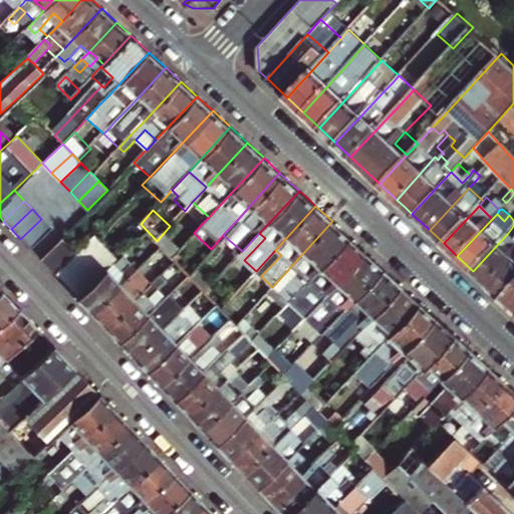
[(50,228),(41,219),(20,239),(29,249),(50,228)]
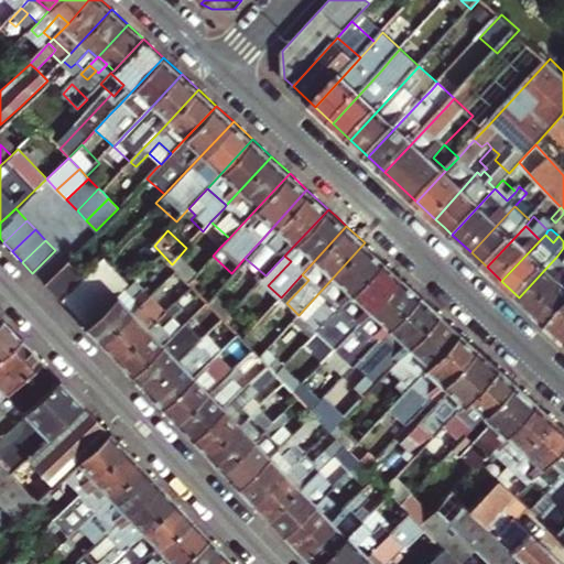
[(317,333),(326,324),(383,261),(365,242),(321,291),(328,297),(305,322),(317,333)]
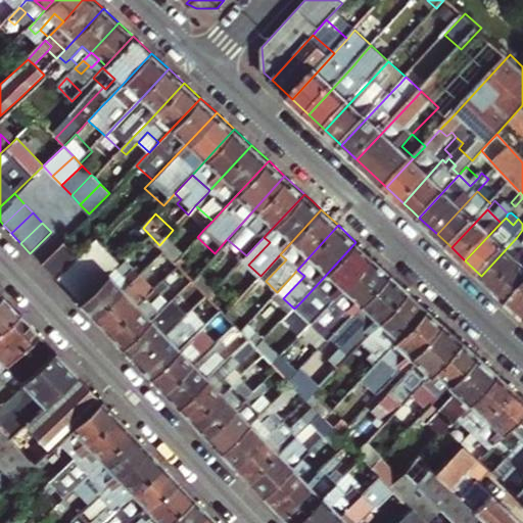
[(183,252),(167,237),(159,245),(163,250),(175,262),(182,253),(183,252)]
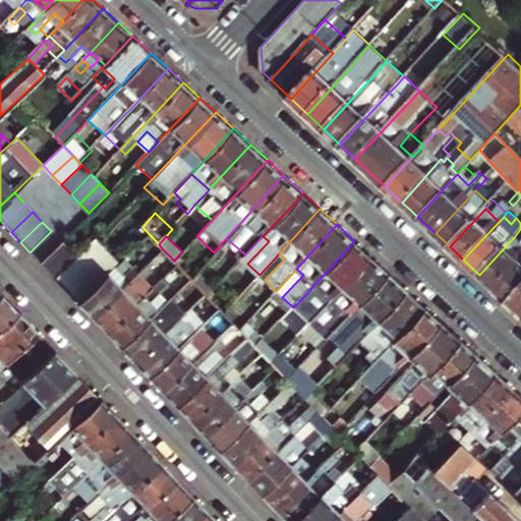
[(235,266),(252,283),(259,275),(247,264),(269,241),(263,236),(245,254),(235,266)]
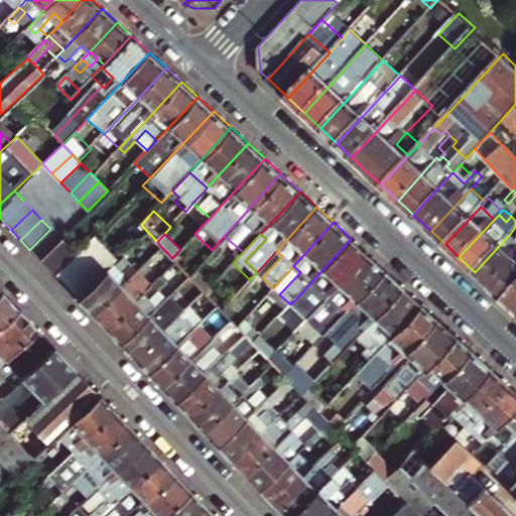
[(489,285),(515,256),(515,240),(510,234),(475,272),(489,285)]
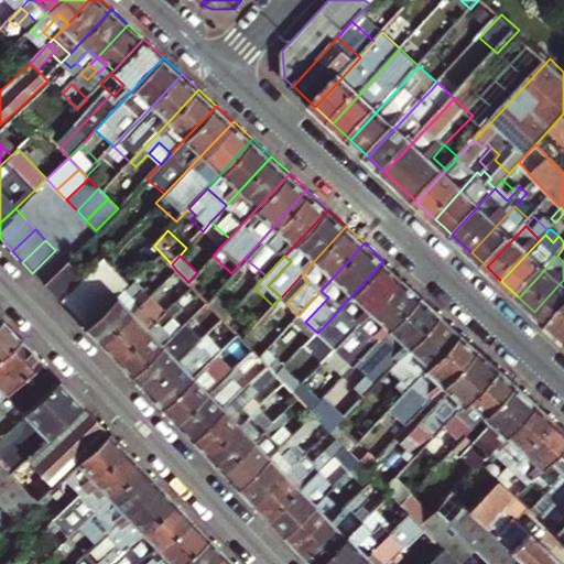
[(43,284),(58,300),(84,274),(67,259),(43,284)]
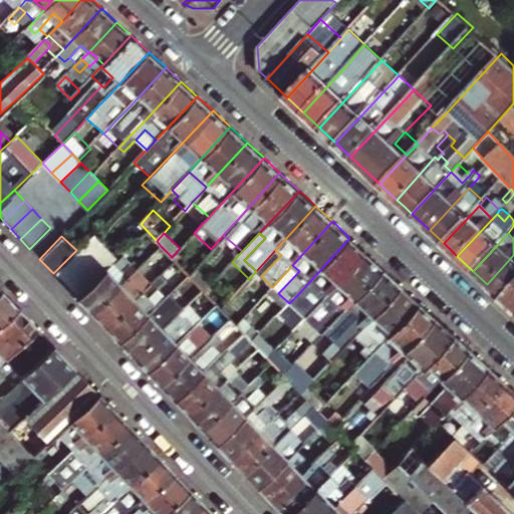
[(76,250),(53,273),(76,297),(113,263),(115,261),(91,236),(76,250)]
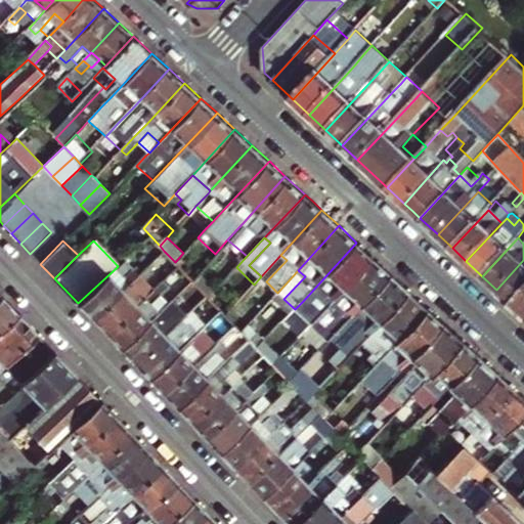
[(198,247),(193,243),(183,253),(182,254),(186,258),(198,247)]
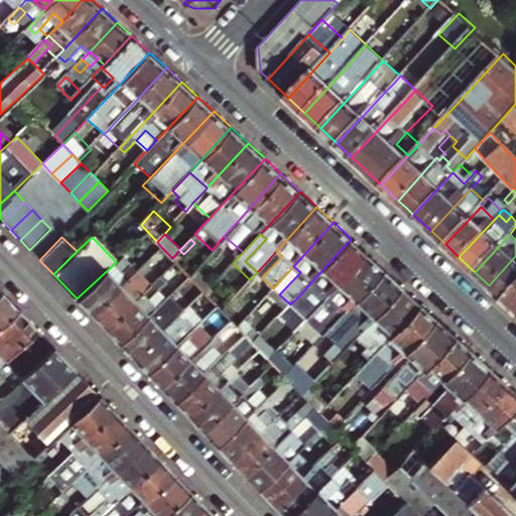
[(326,299),(367,253),(351,239),(298,296),(304,301),(295,311),(305,321),(326,299)]
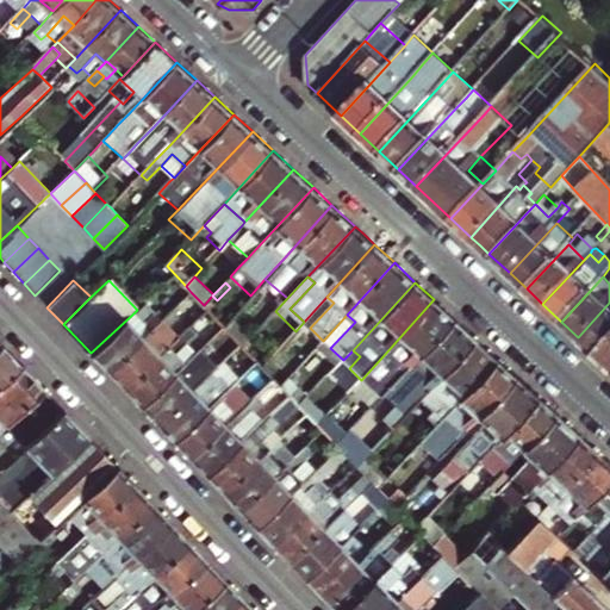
[(296,331),(316,349),(317,347),(323,341),(310,328),(334,303),(327,297),(304,322),(296,331)]
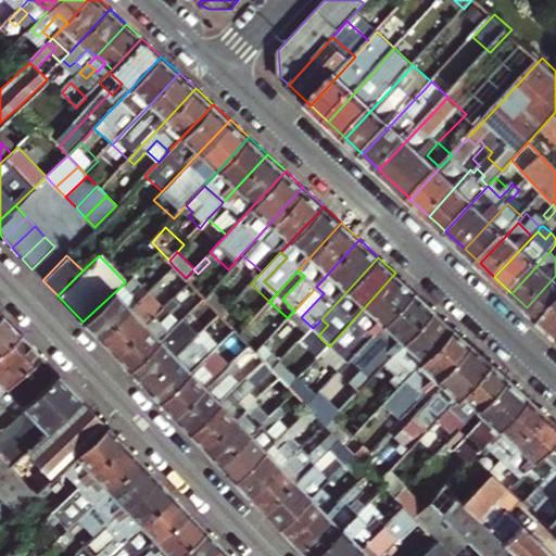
[(98,338),(147,291),(161,279),(162,278),(155,272),(133,293),(123,285),(83,321),(98,338)]
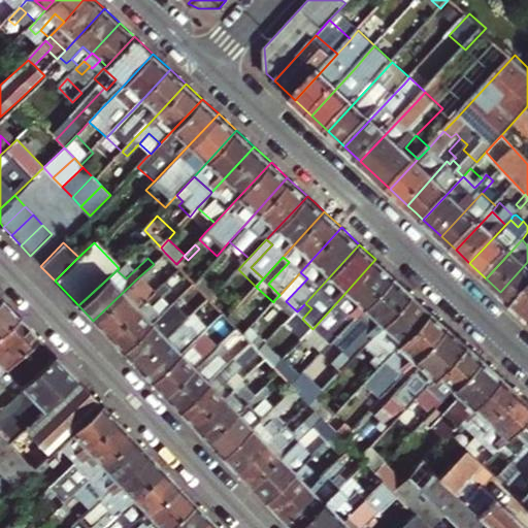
[(394,275),(375,259),(333,306),(312,329),(309,332),(308,333),(326,351),(345,329),(364,308),(394,275)]
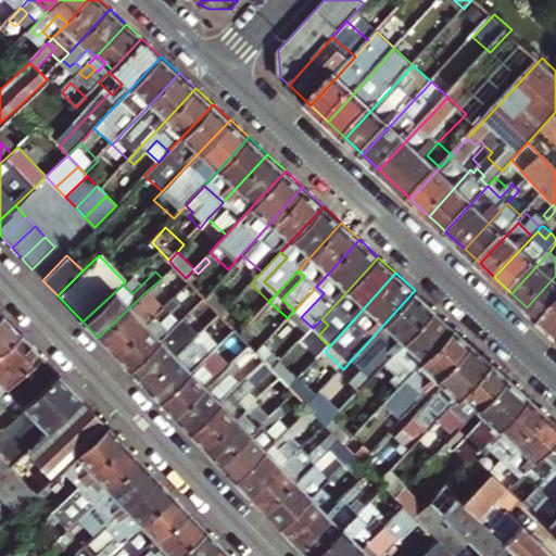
[(543,321),(555,307),(555,276),(527,307),(543,321)]
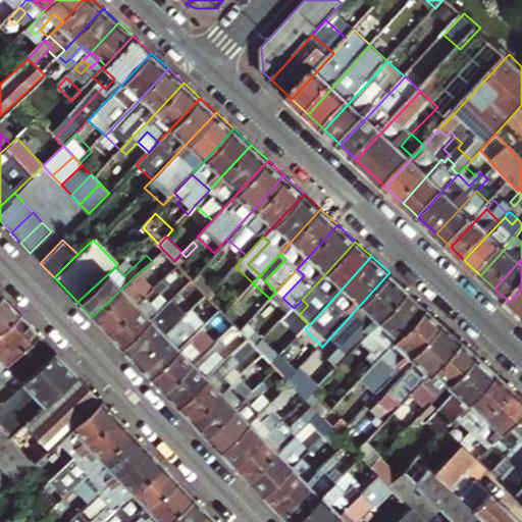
[(138,273),(144,280),(157,268),(151,262),(138,273)]
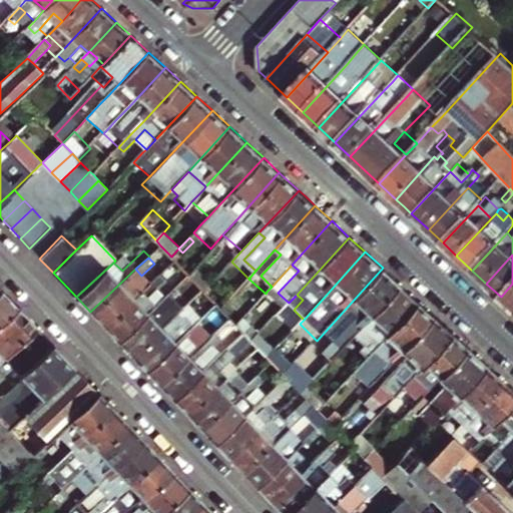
[(285,308),(289,303),(278,293),(299,271),(292,265),(272,287),(267,292),(285,308)]
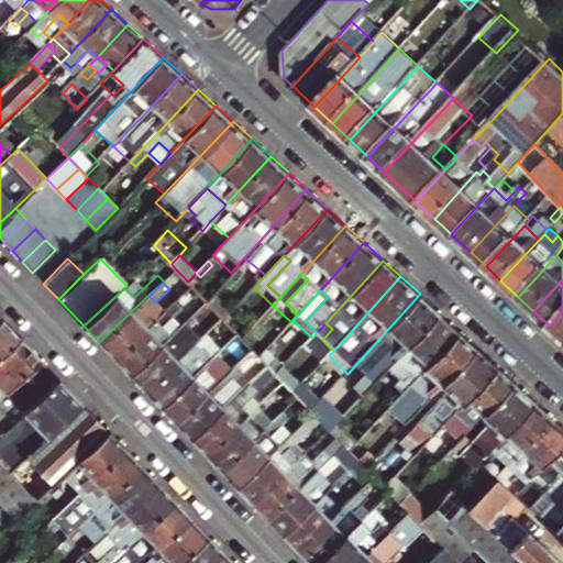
[(400,356),(440,312),(420,294),(388,329),(393,334),(378,350),(382,352),(376,357),(365,370),(377,381),(400,356)]
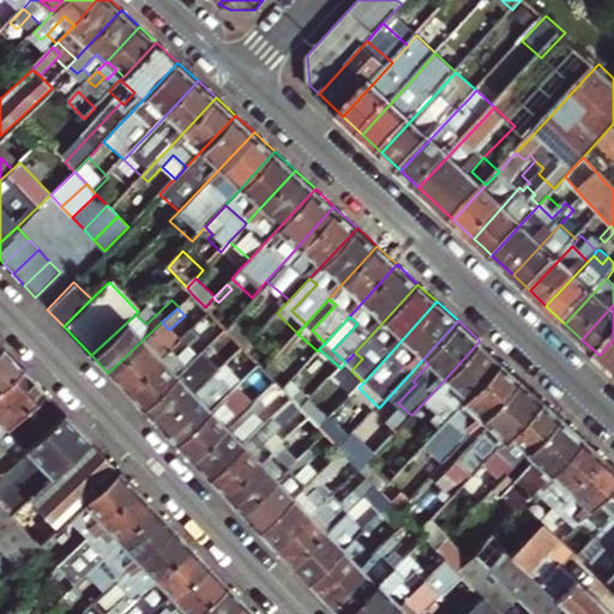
[(169,330),(162,321),(108,373),(126,391),(167,351),(157,342),(169,330)]
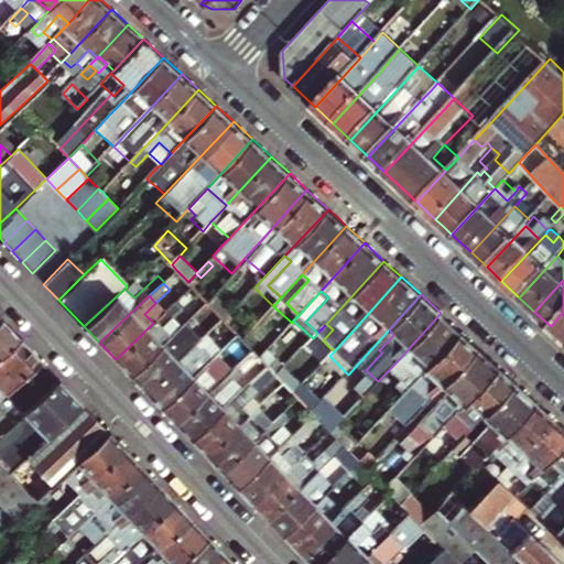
[(144,314),(153,323),(155,321),(164,313),(155,303),(144,314)]
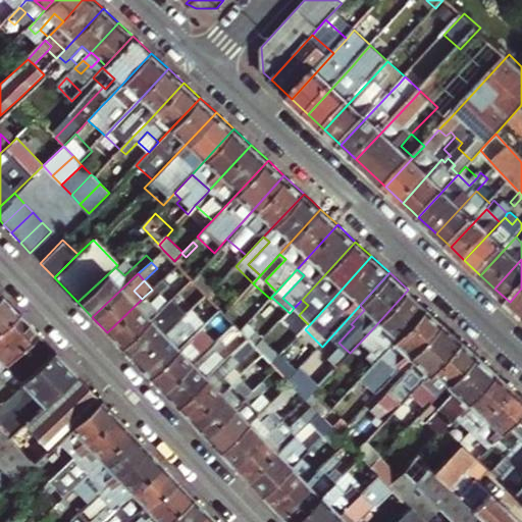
[(225,314),(235,303),(217,285),(208,296),(219,308),(225,314)]
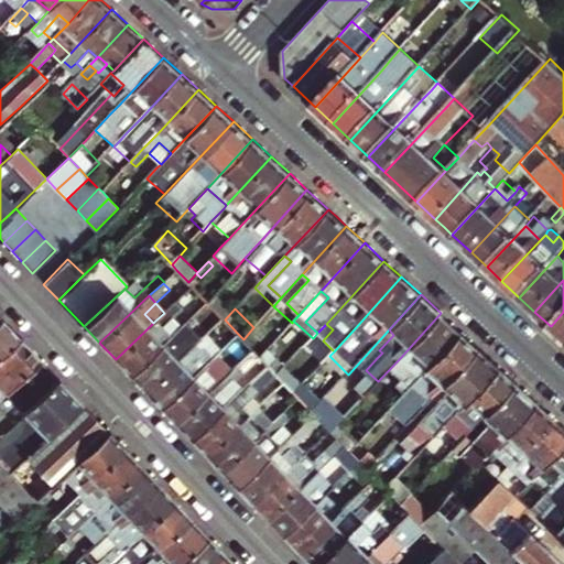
[(563,338),(563,312),(551,326),(563,338)]
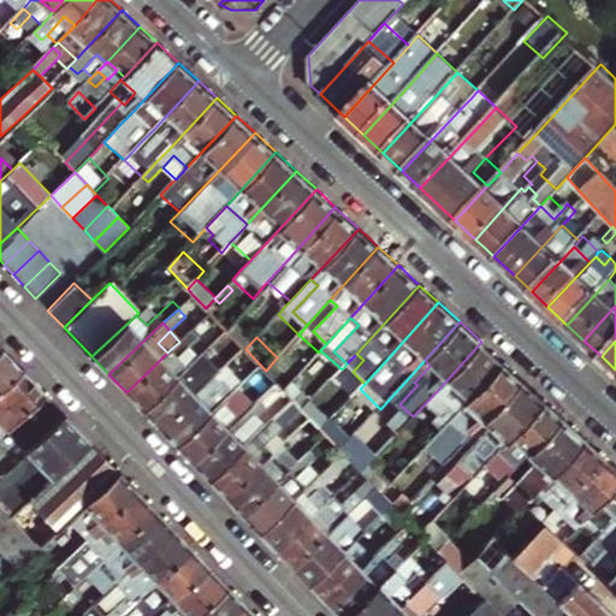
[(444,430),(504,363),(481,342),(438,390),(454,404),(437,424),(444,430)]
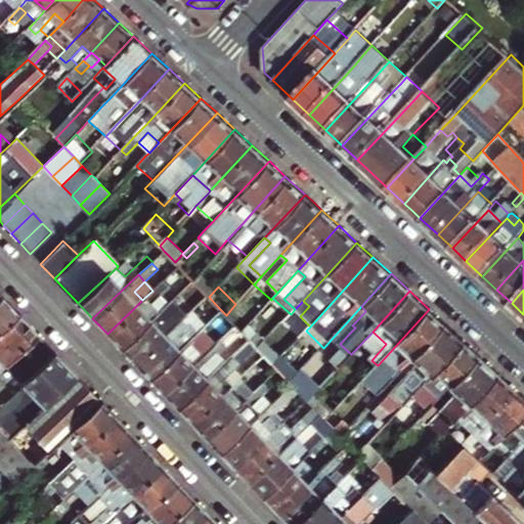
[(0,330),(16,314),(0,297),(0,296),(0,330)]
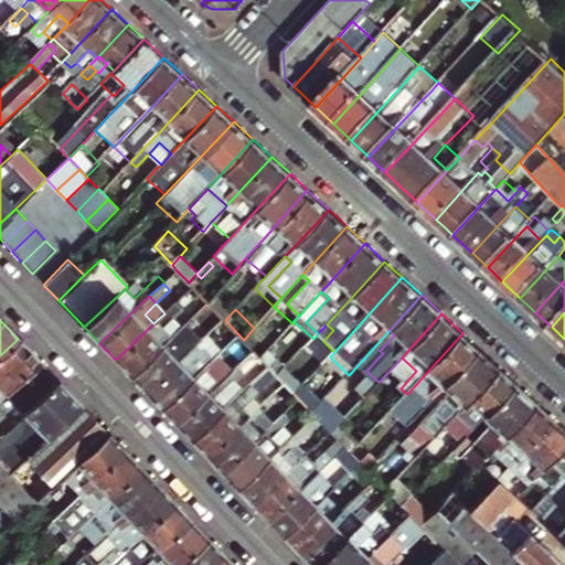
[(130,374),(170,337),(156,321),(153,323),(116,360),(124,368),(130,374)]
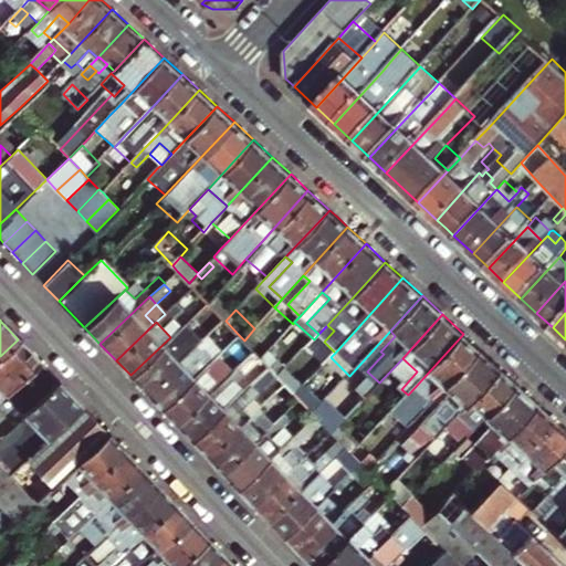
[(146,391),(187,353),(190,349),(179,338),(190,328),(185,323),(170,337),(130,375),(146,391)]
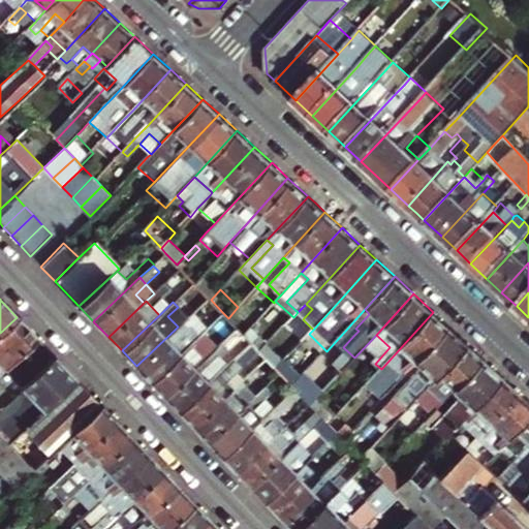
[(310,333),(313,330),(303,319),(312,309),(306,304),(298,312),(293,317),(310,333)]
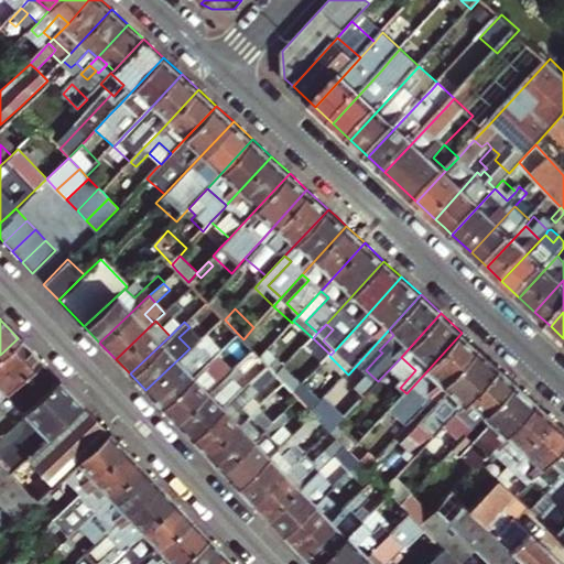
[(201,338),(190,327),(179,337),(190,348),(201,338)]
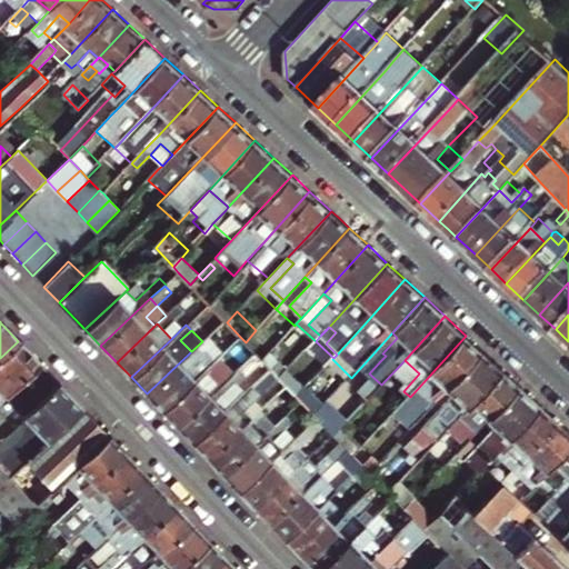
[(397,338),(392,332),(372,355),(380,361),(386,356),(382,353),(397,338)]
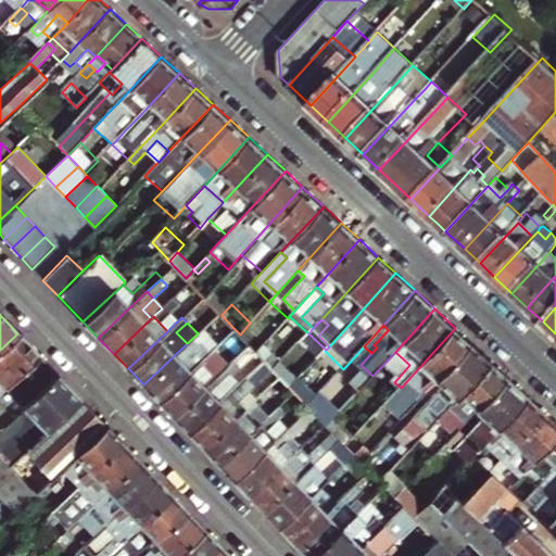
[(234,328),(228,333),(242,349),(249,343),(240,335),(234,328)]
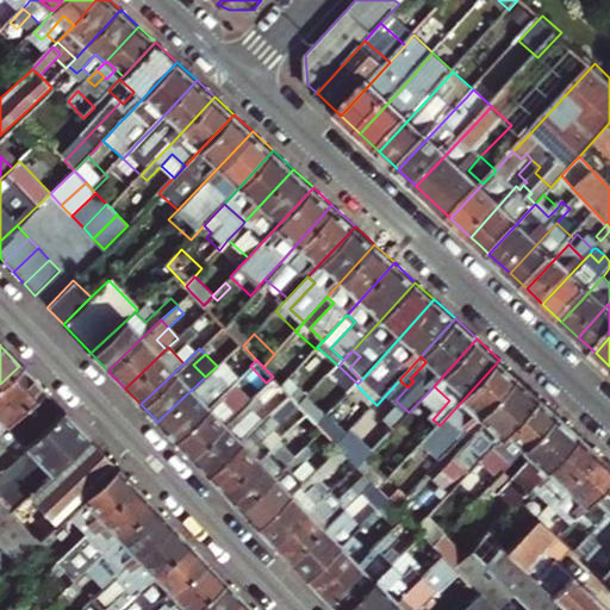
[(447,450),(448,449),(516,375),(499,360),(440,425),(430,436),(447,450)]
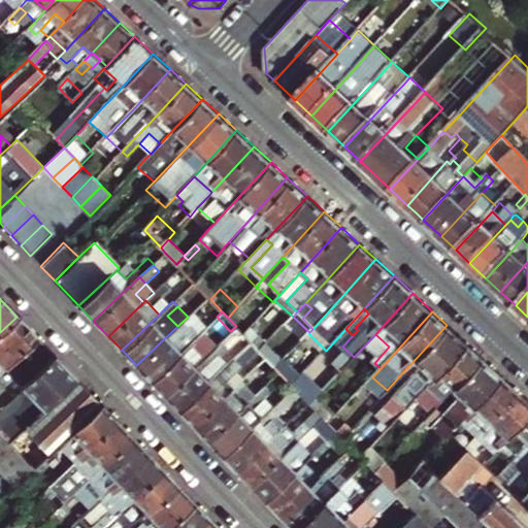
[(174,329),(179,334),(195,320),(190,315),(188,317),(177,326),(174,329)]
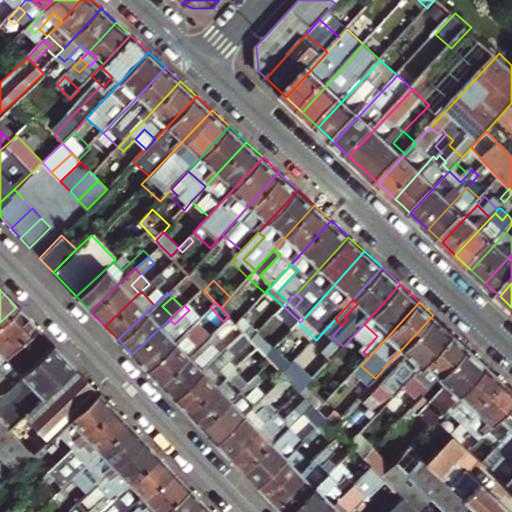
[(36,327),(16,307),(0,322),(0,360),(13,349),(36,327)]
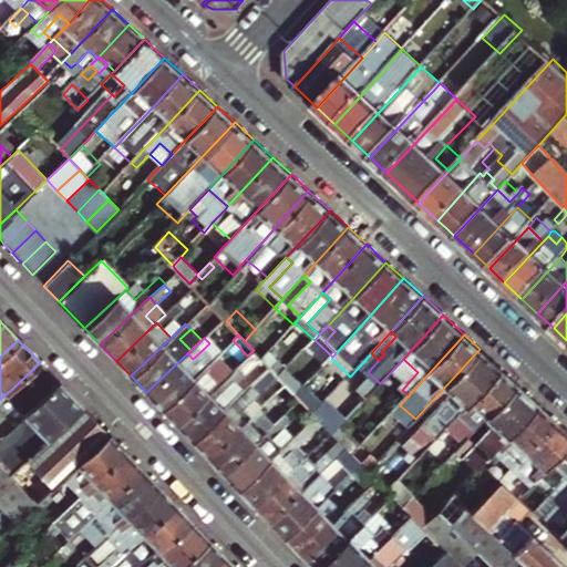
[(480,349),(416,418),(423,423),(412,435),(421,444),(428,450),(451,424),(456,419),(467,406),(502,370),(480,349)]
